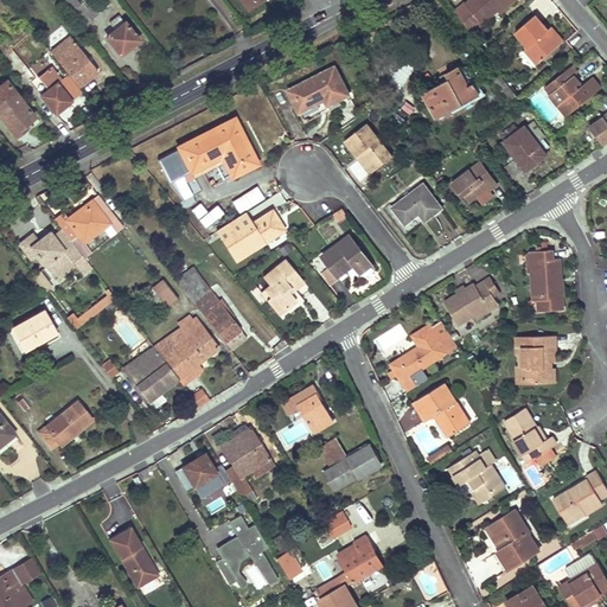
[(97,14),(91,7),(85,0),(84,0),(80,4),(76,0),(59,0),(81,26),(97,14)]
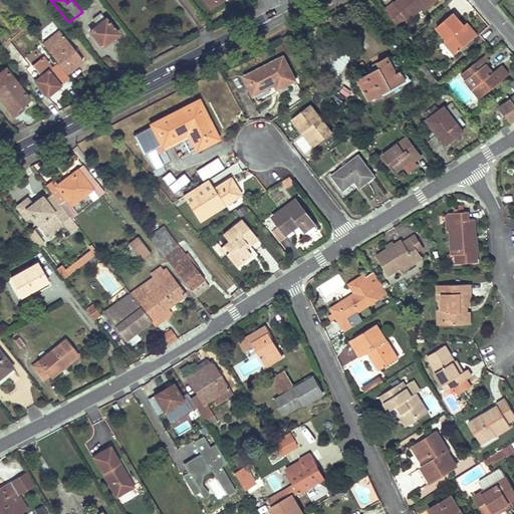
[(202,0),(209,9),(221,0),(202,0)]
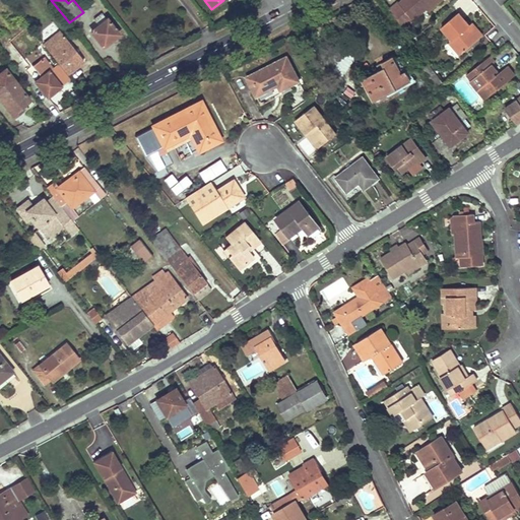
[(403,28),(411,20),(425,9),(435,0),(401,0),(398,3),(397,3),(389,9),(403,28)]
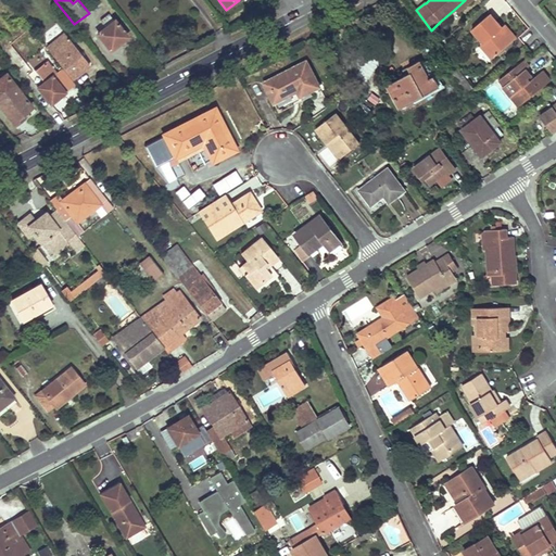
[(465,0),(454,10),(457,13),(471,0),(465,0)]
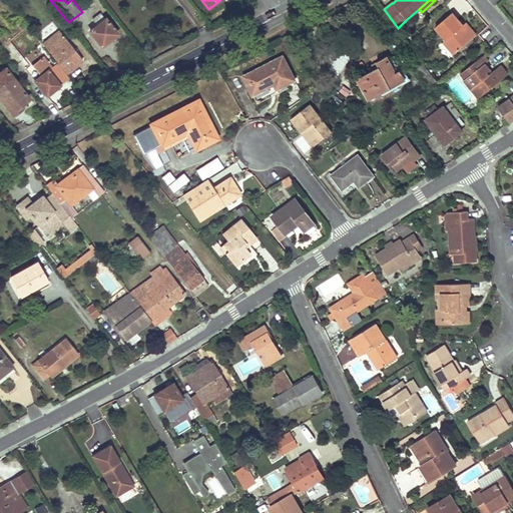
[(96,25),(105,18),(101,13),(92,21),(96,25)]
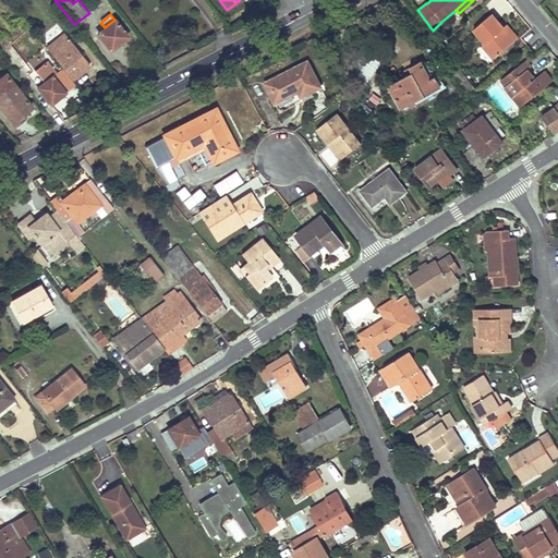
[(509,37),(505,32),(502,34),(500,31),(504,28),(504,27),(492,14),(473,29),(485,44),(482,46),(493,59),(513,41),(509,37)]
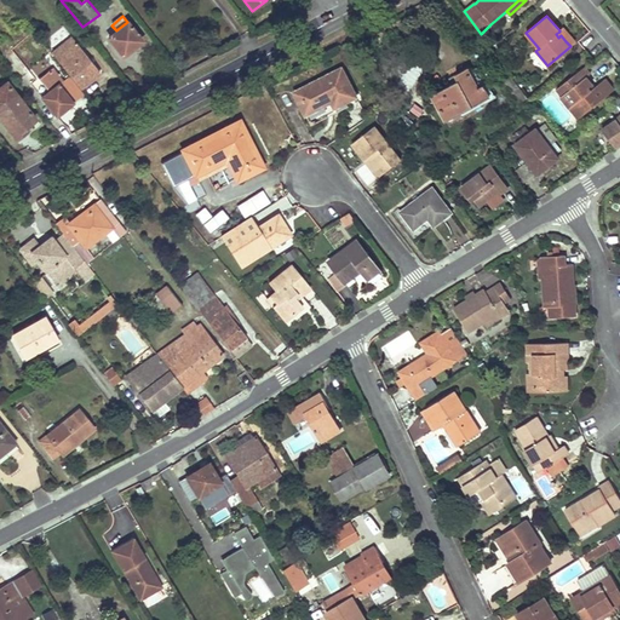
[(121,56),(141,40),(127,22),(116,30),(108,38),(121,56)]
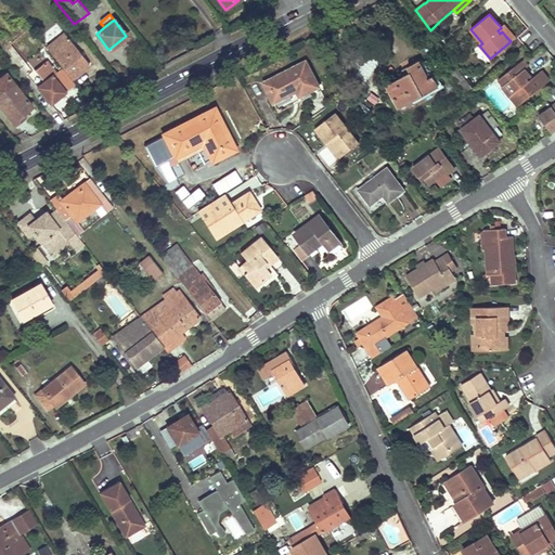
[(502,31),(511,41),(514,39),(503,25),(501,27),(501,28),(498,30),(500,34),(502,31)]
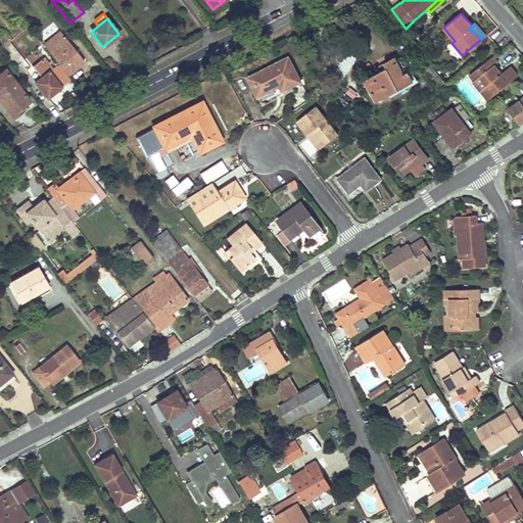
[(41,41),(54,57),(66,74),(83,60),(57,29),(41,41)]
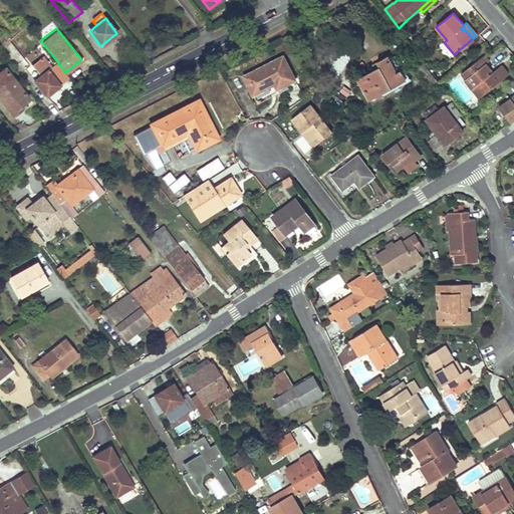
[(0,48),(14,66),(20,62),(26,57),(13,40),(5,30),(0,33),(0,48)]
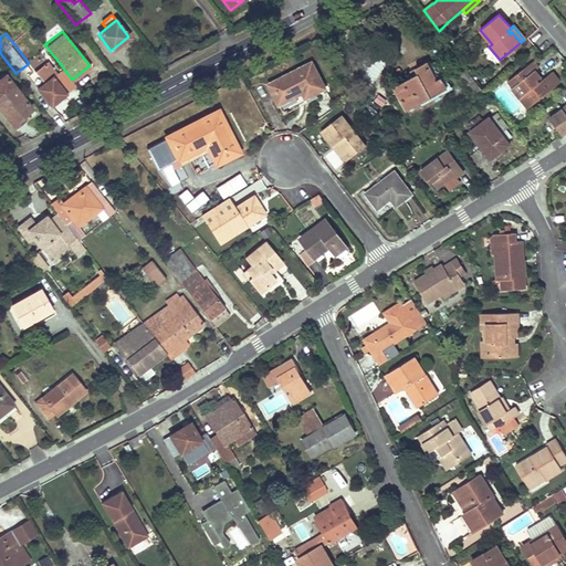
[(66,93),(60,85),(53,77),(58,74),(48,62),(35,72),(44,84),(38,88),(51,105),(66,93)]
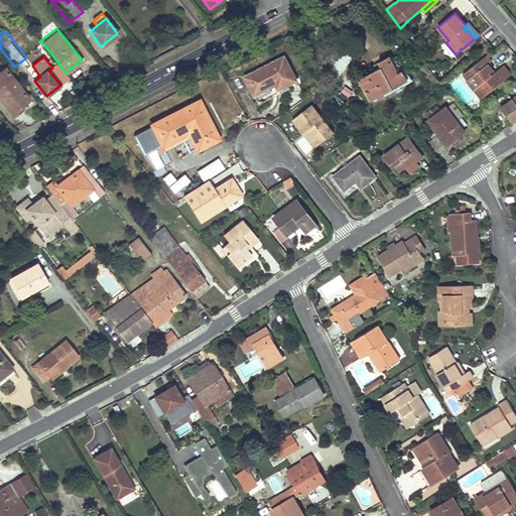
[(397,73),(392,65),(388,56),(378,62),(381,68),(359,80),(371,101),(406,82),(400,71),(397,73)]
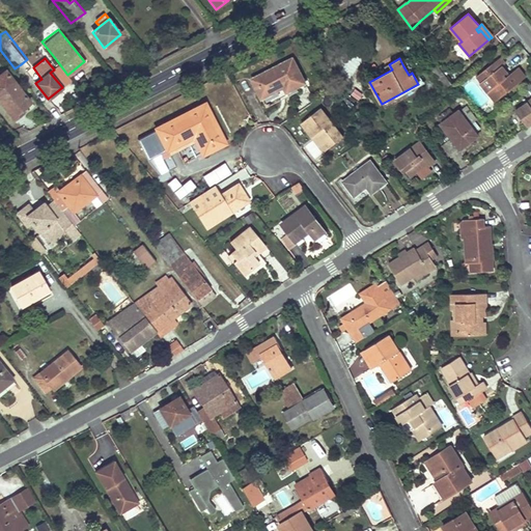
[(479,83),(494,102),(502,94),(501,92),(506,88),(508,90),(523,79),(515,70),(508,76),(505,79),(503,76),(506,74),(501,66),(504,63),(500,58),(483,71),(487,77),(479,83)]
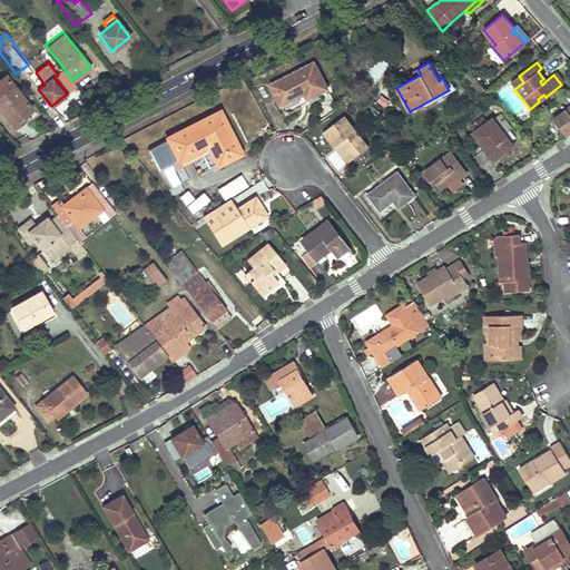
[(306,99),(316,94),(326,89),(314,65),(271,87),(281,107),(304,95),(306,99)]
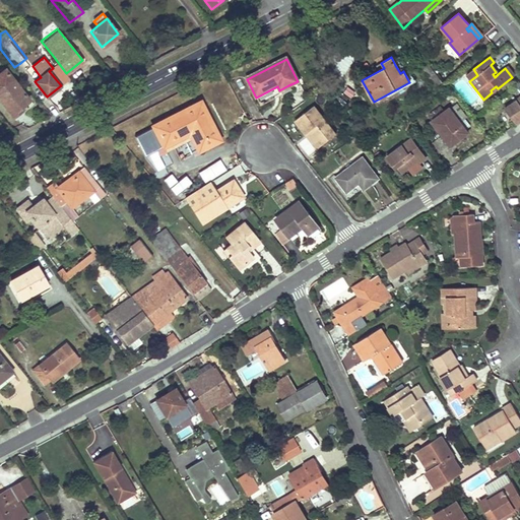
[(514,75),(507,66),(505,68),(512,77),(514,75)]
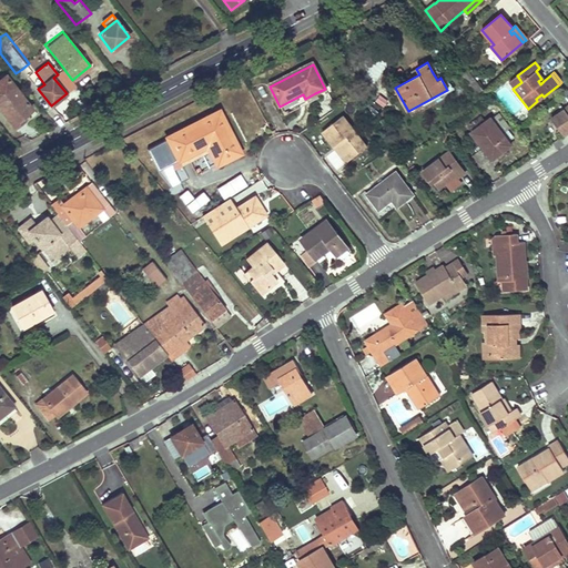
[(23,117),(28,113),(32,110),(4,73),(0,77),(0,108),(14,128),(24,119),(23,117)]
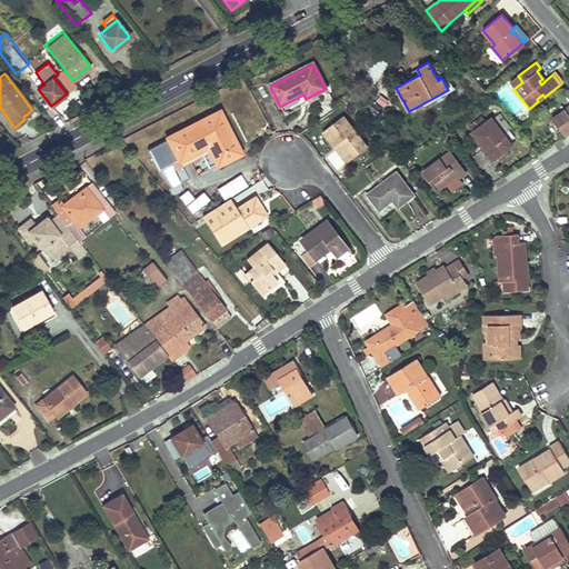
[(262,86),(257,88),(263,100),(269,98),(262,86)]
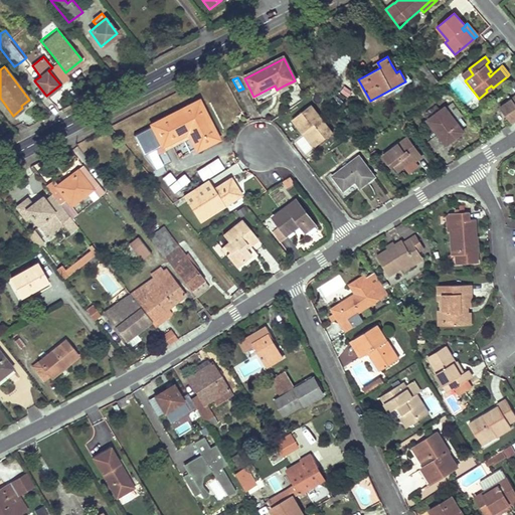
[(505,97),(514,88),(514,82),(502,93),(505,97)]
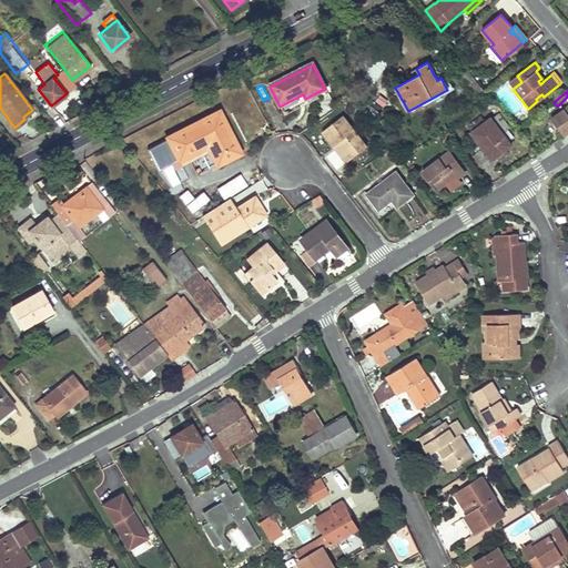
[(567,97),(557,107),(561,112),(564,110),(567,114),(567,97)]
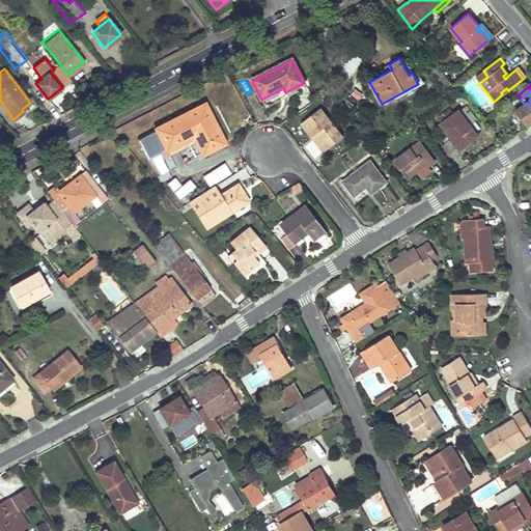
[(202,155),(213,149),(224,144),(204,105),(156,129),(157,131),(140,139),(149,159),(167,150),(168,155),(195,141),(202,155)]
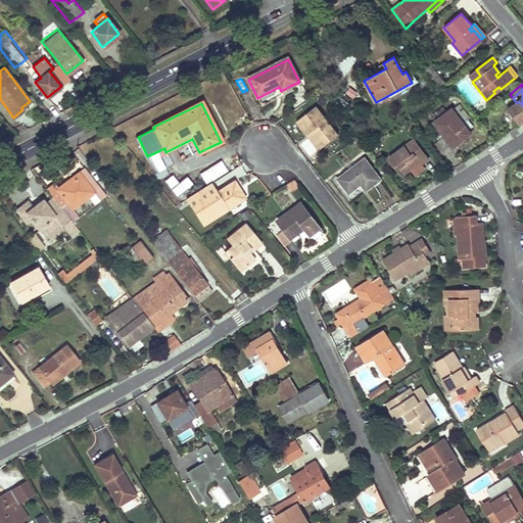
[(318,150),(328,142),(337,135),(315,107),(296,122),(318,150)]
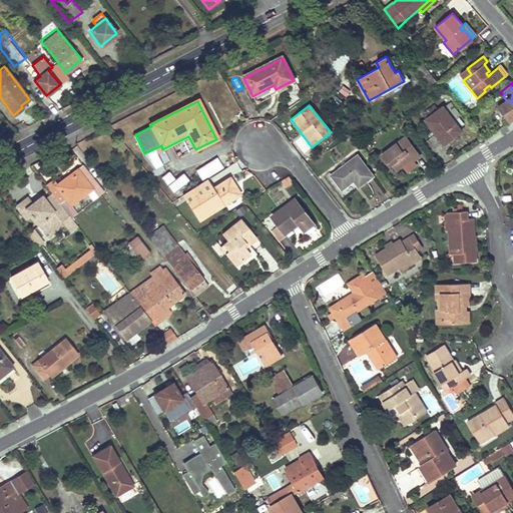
[(443,144),(452,138),(460,132),(442,107),(425,120),(443,144)]
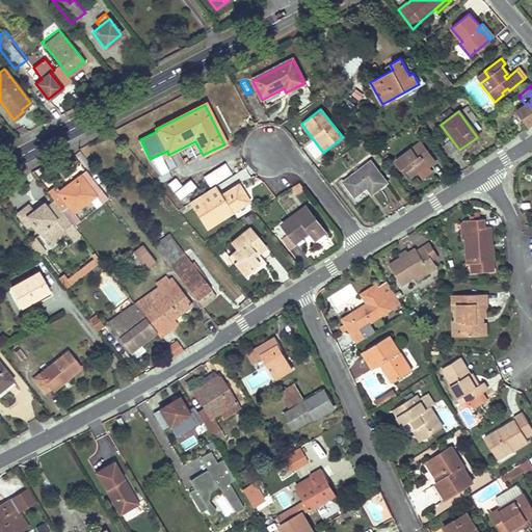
[(427,168),(431,165),(434,162),(426,151),(423,152),(417,143),(395,161),(403,171),(405,170),(409,177),(425,165),(427,168)]
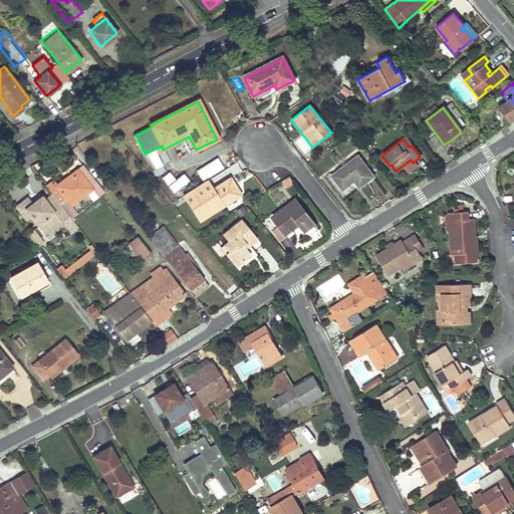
[(358,188),(365,182),(373,177),(357,157),(331,177),(342,191),(353,182),(358,188)]
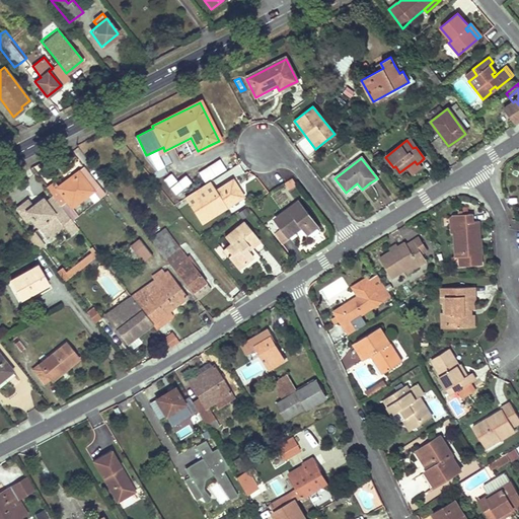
[(199,172),(205,181),(226,169),(221,160),(199,172)]
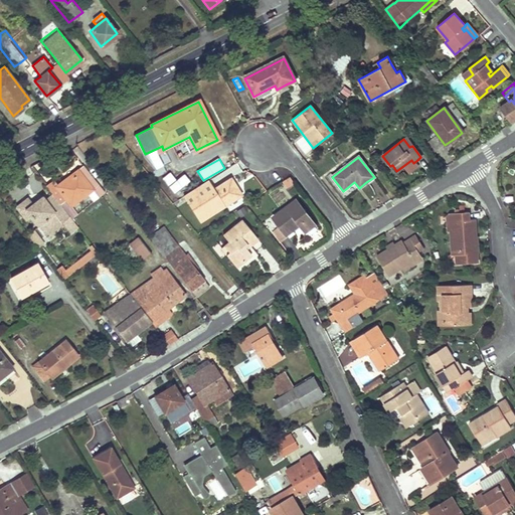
[(64,198),(59,203),(66,213),(71,218),(76,214),(70,206),(87,194),(93,202),(104,193),(90,174),(82,166),(77,170),(55,186),(64,198)]
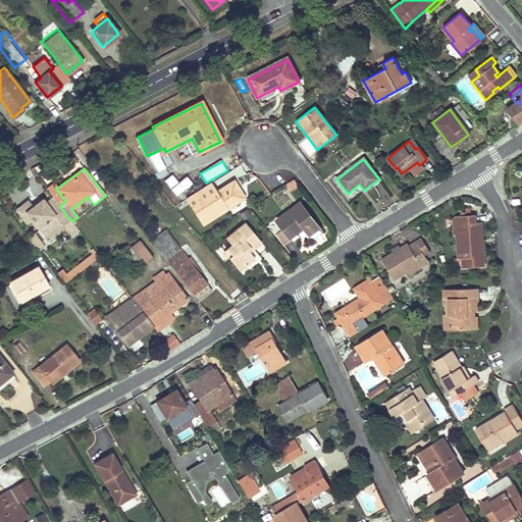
[(176,197),(194,184),(188,176),(178,184),(172,175),(164,181),(176,197)]
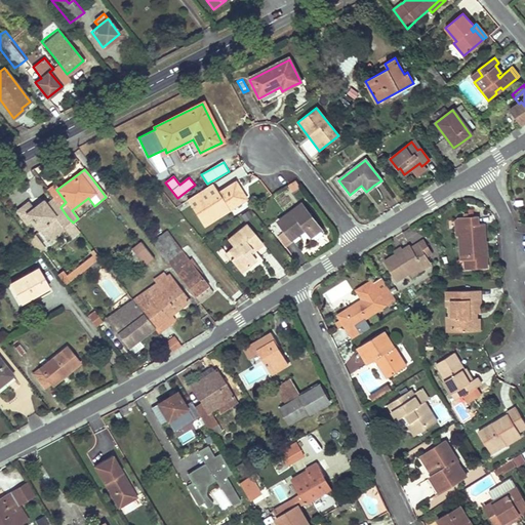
[(235,182),(226,188),(216,193),(211,184),(186,200),(202,226),(245,198),(235,182)]
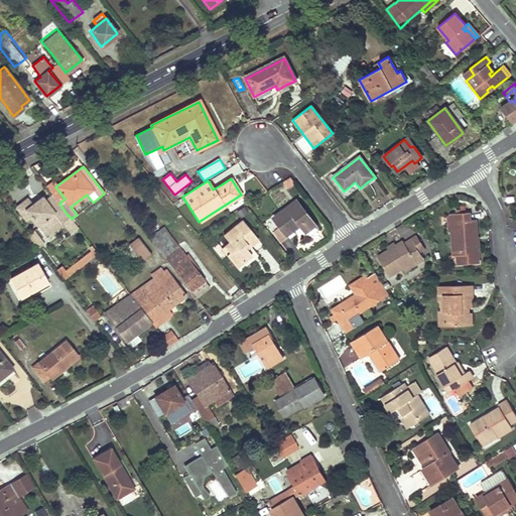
[(65,199),(55,186),(51,181),(46,186),(51,195),(59,204),(65,199)]
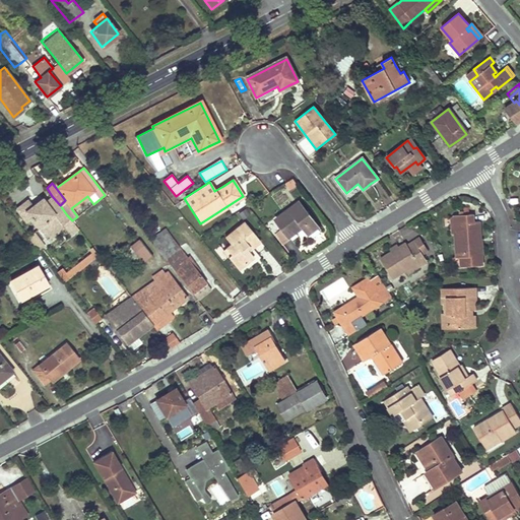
[(67,215),(60,205),(52,196),(45,201),(43,199),(31,206),(28,201),(22,205),(31,217),(43,234),(59,221),(67,215)]
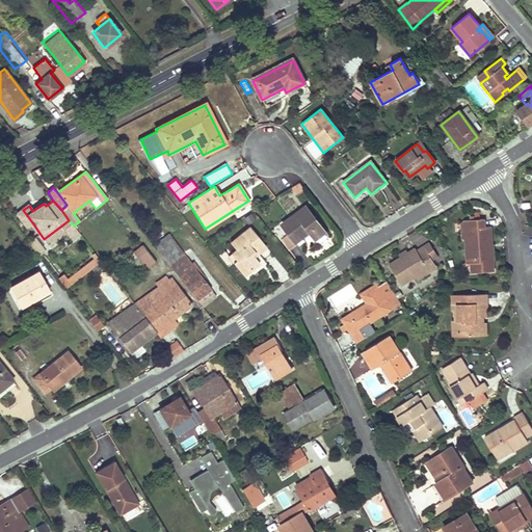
[(325,231),(306,206),(284,223),(290,231),(297,240),(310,231),(315,238),(325,231)]
